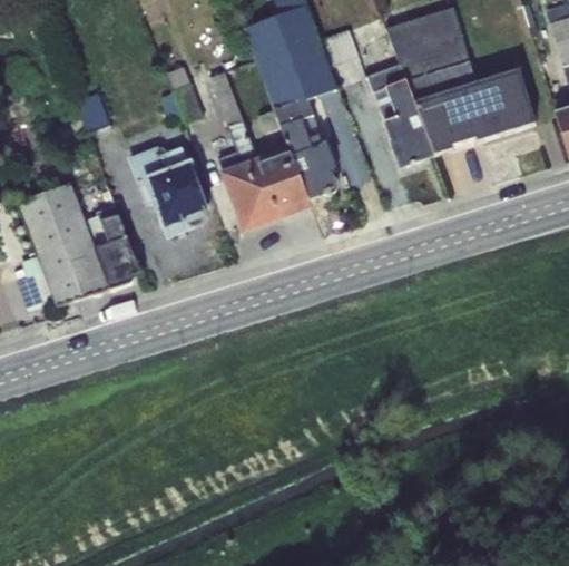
[(275,0),(281,13),(306,3),(305,0),(275,0)]
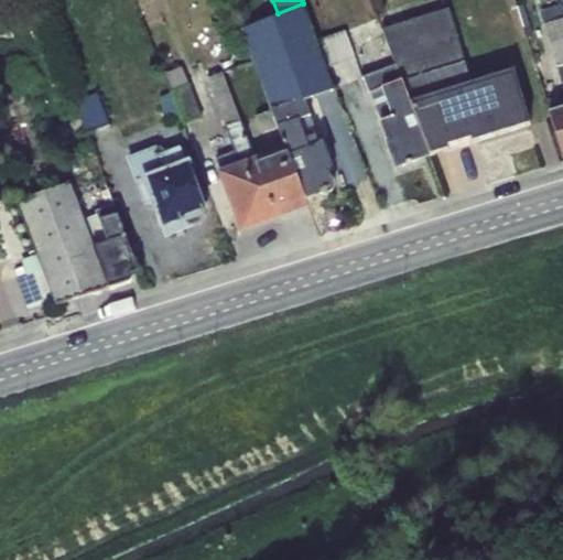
[(278,13),(241,27),(270,106),(303,95),(333,84),(303,3),(278,13)]
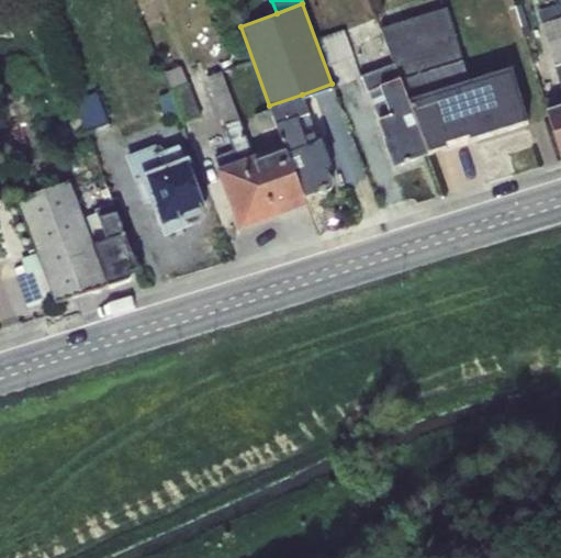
[(412,74),(421,93),(468,79),(447,4),(381,24),(394,59),(401,76),(402,78),(412,74)]
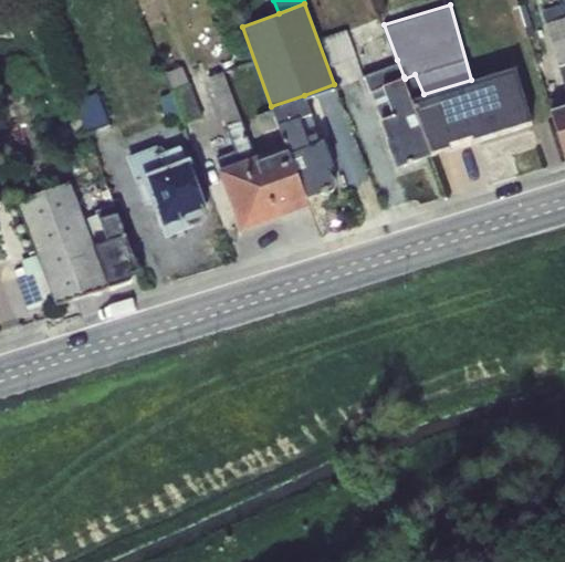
[(558,62),(564,83),(564,14),(545,20),(557,63),(558,62)]
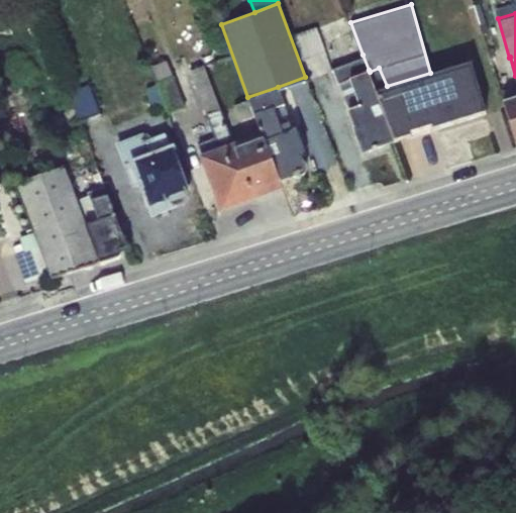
[(316,23),(291,32),(300,58),(325,49),(316,23)]
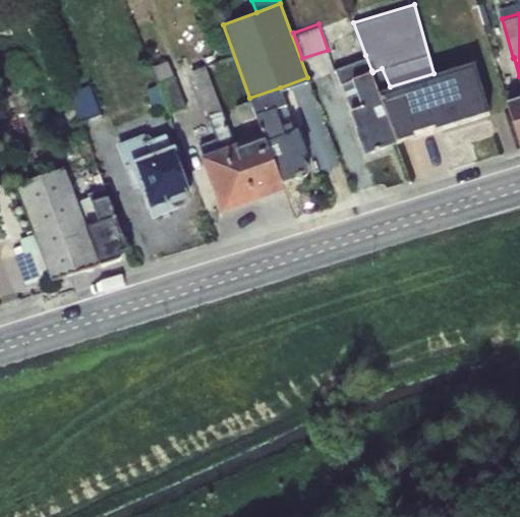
[(371,70),(365,55),(335,67),(351,109),(362,105),(352,78),(371,70)]
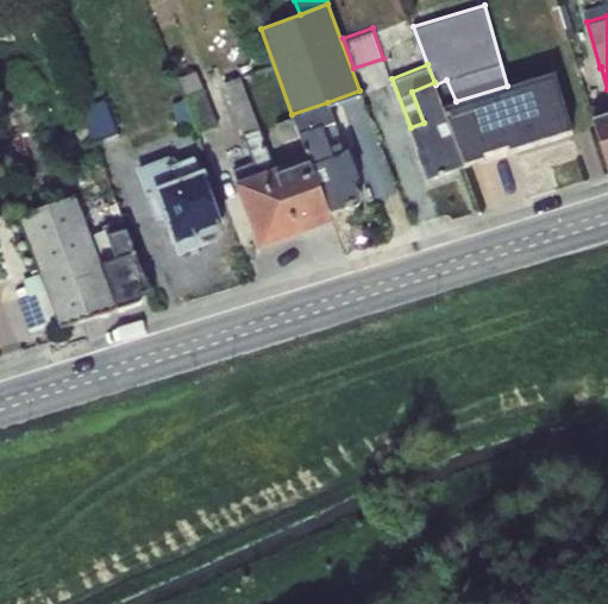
[(195,67),(176,75),(183,95),(193,119),(198,130),(218,123),(205,88),(195,67)]
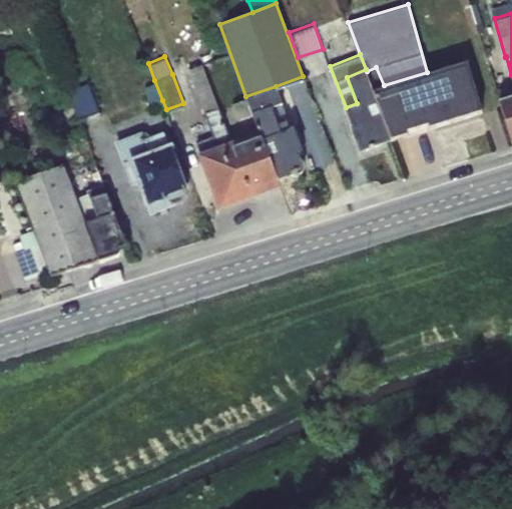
[(384,85),(374,88),(392,137),(407,132),(406,128),(429,121),(430,125),(480,108),(466,60),(427,72),(384,85)]
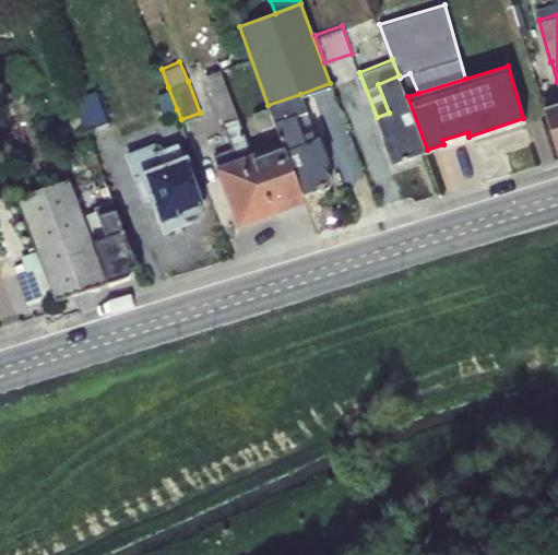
[(220,68),(204,73),(222,120),(233,145),(216,152),(220,166),(251,153),(220,68)]
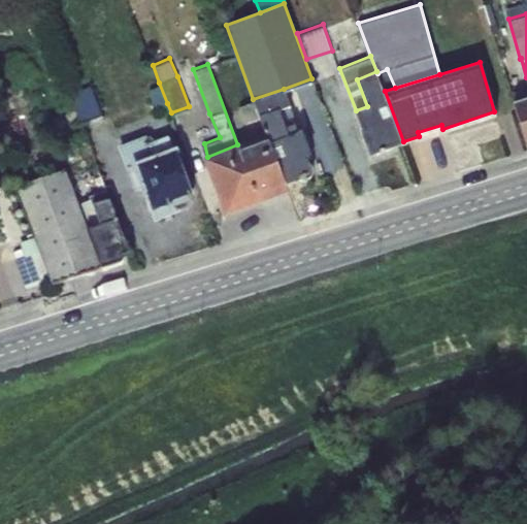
[(377,73),(385,91),(395,88),(387,69),(377,73)]
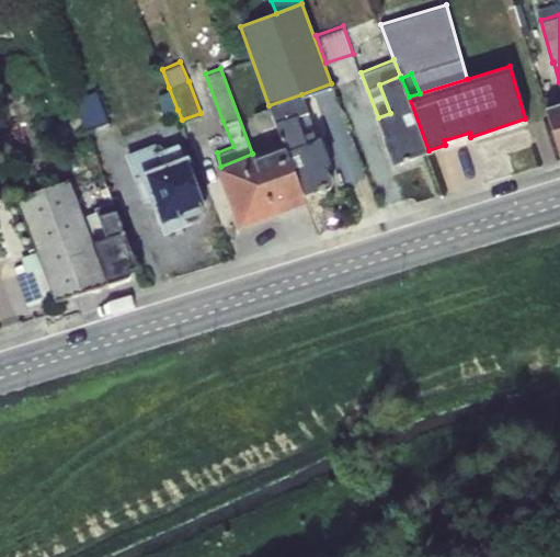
[(401,78),(400,76),(379,84),(390,113),(378,117),(377,118),(384,138),(393,165),(429,152),(429,150),(409,97),(401,78)]
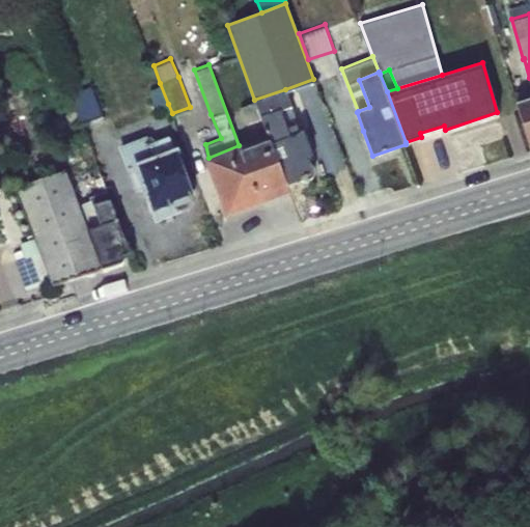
[(91,83),(70,90),(80,121),(103,113),(91,83)]
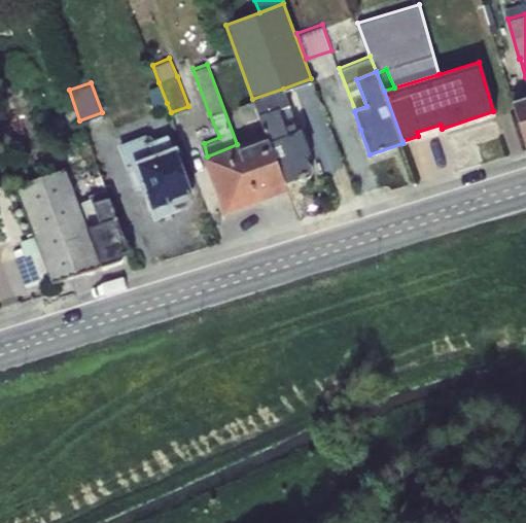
[(167,103),(159,82),(147,86),(155,108),(167,103)]
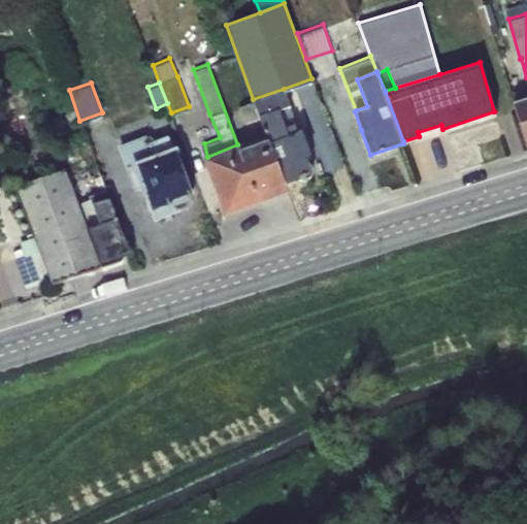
[(284,89),(253,99),(259,116),(266,134),(268,138),(286,183),(303,176),(307,173),(310,168),(310,162),(308,154),(309,153),(301,130),(289,135),(278,109),(290,105),(284,89)]
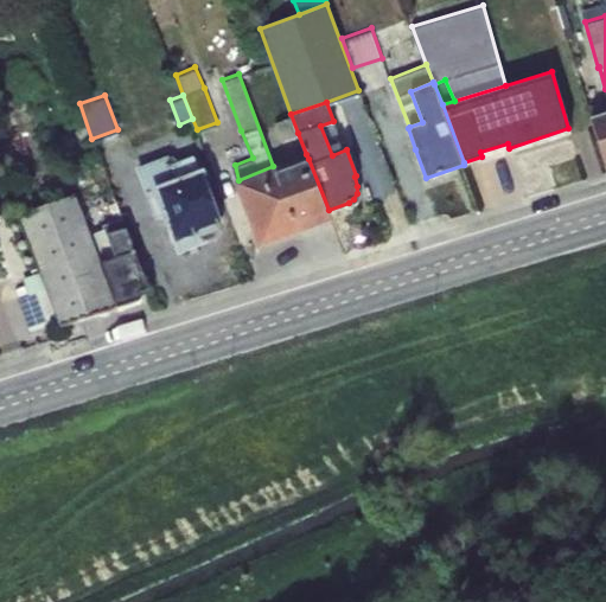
[(298,133),(291,114),(275,120),(281,139),(298,133)]
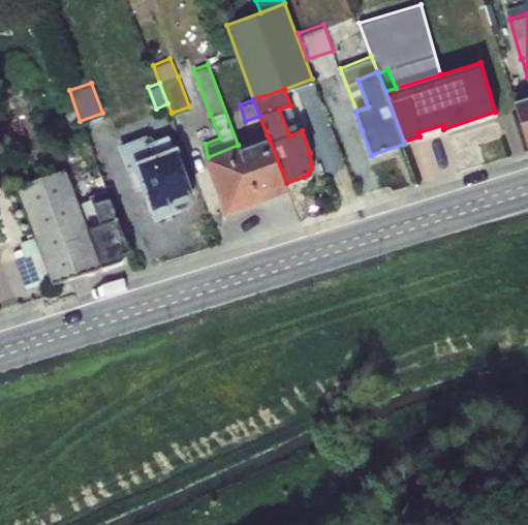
[(527,99),(516,103),(527,144),(527,99)]
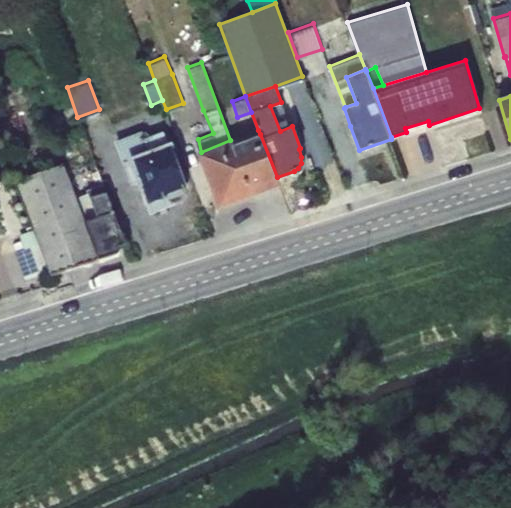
[(131,183),(138,180),(131,160),(168,146),(163,128),(146,134),(145,130),(141,132),(141,131),(116,140),(131,183)]
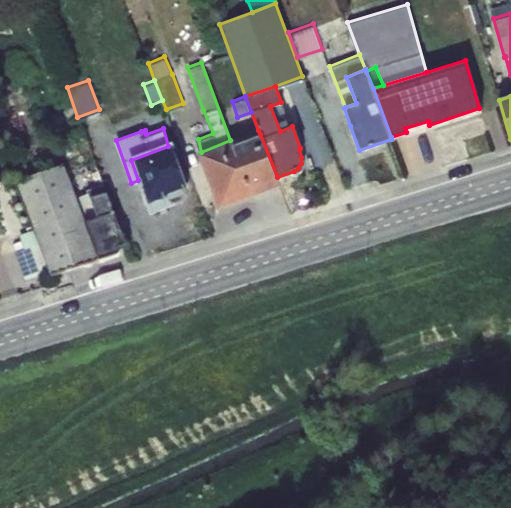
[(280,186),(277,177),(260,134),(258,130),(230,140),(201,152),(198,153),(218,208),(280,186)]
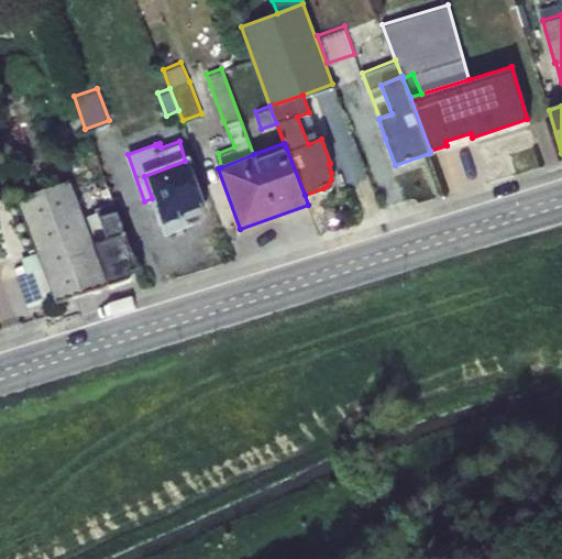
[(185,161),(144,176),(152,198),(165,232),(191,223),(190,221),(199,219),(201,207),(205,206),(189,159),(185,161)]
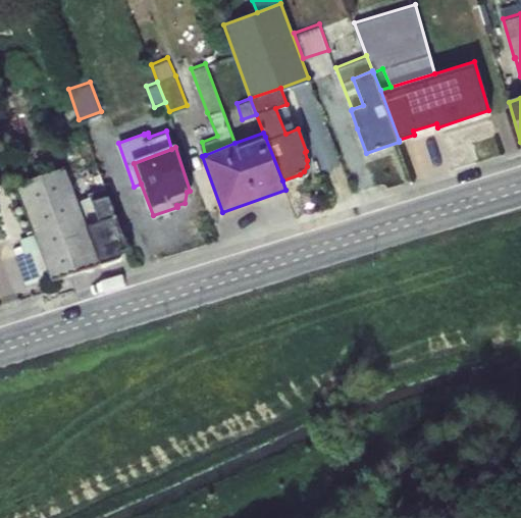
[(32,177),(15,184),(51,278),(99,263),(86,224),(76,199),(63,165),(32,177)]
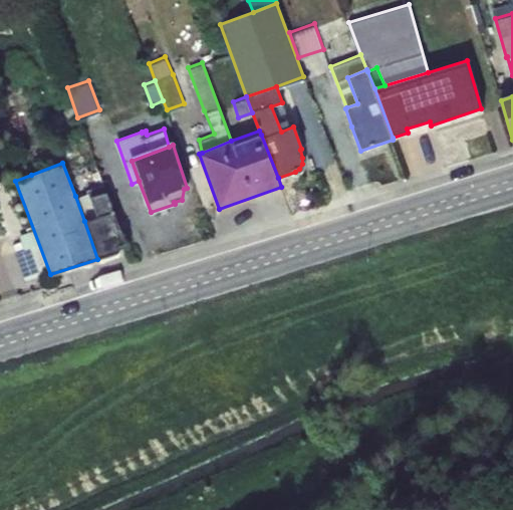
[(90,198),(106,193),(104,182),(86,189),(87,192),(75,196),(84,221),(97,217),(90,198)]
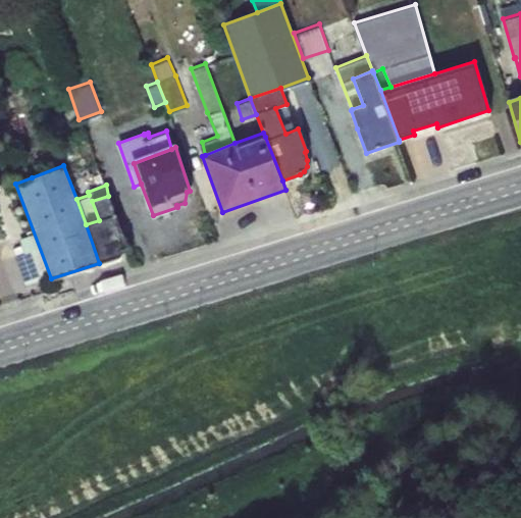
[(99,220),(86,224),(99,263),(116,258),(117,257),(119,257),(120,256),(120,255),(121,253),(120,252),(120,250),(126,247),(109,195),(108,196),(92,201),(99,220)]
